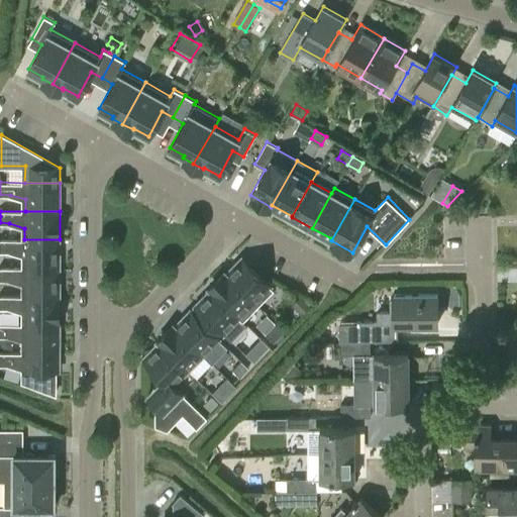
[(24,268),(60,268),(60,239),(24,239),(0,239),(0,249),(0,251),(9,251),(24,255),(24,268)]
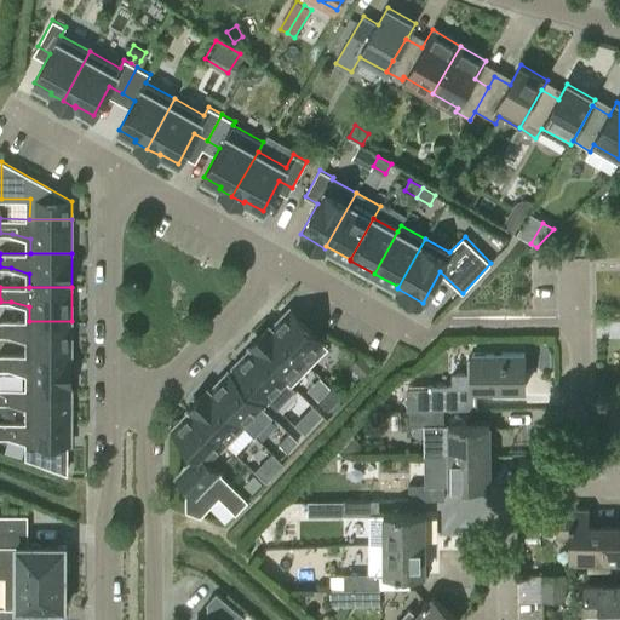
[(269,327),(310,366),(328,348),(290,309),(271,327),(270,326),(269,327)]
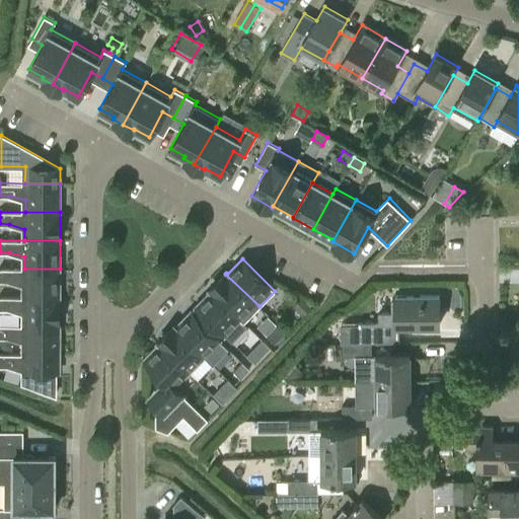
[(24,297),(59,298),(60,269),(24,269),(0,268),(0,280),(8,281),(24,286),(24,297)]
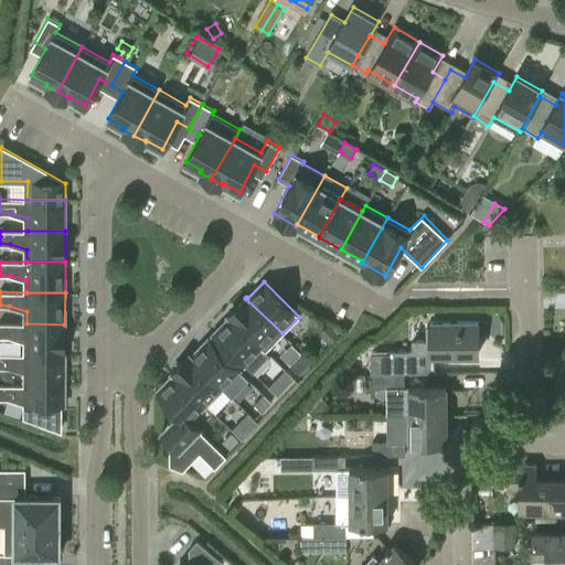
[(283,333),(245,298),(228,315),(266,351),(283,333)]
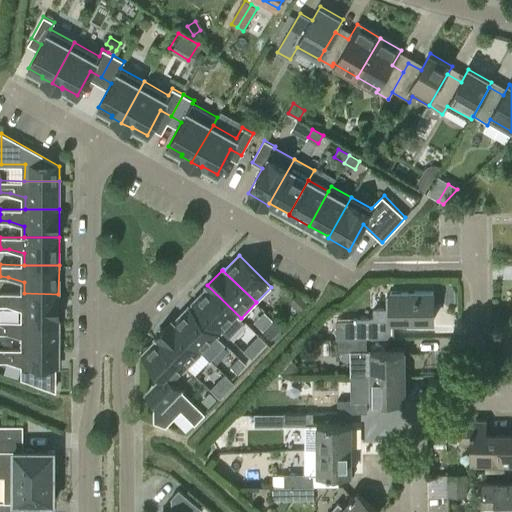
[(241,318),(207,285),(208,287),(193,302),(222,330),(237,315),(240,318),(241,318)]
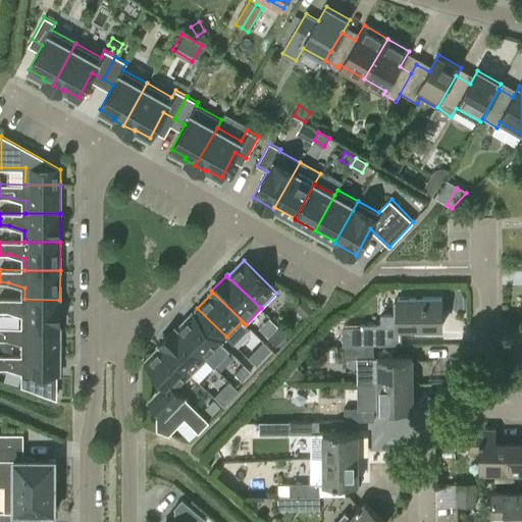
[(24,327),(59,328),(59,300),(24,299),(0,299),(0,311),(9,311),(24,315),(24,327)]
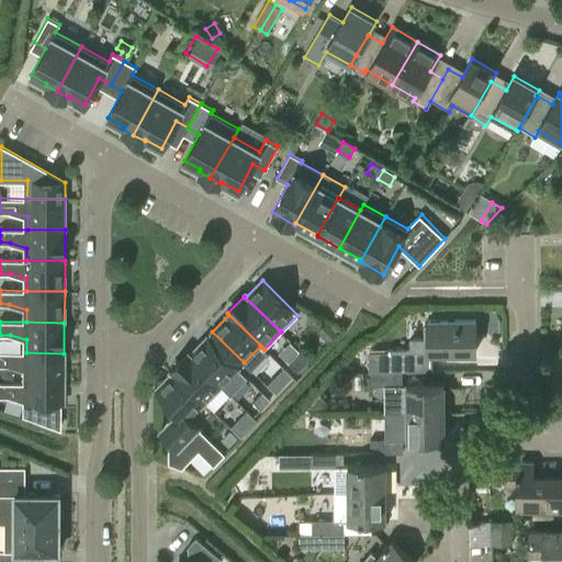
[(474,353),(474,323),(428,323),(428,353),(474,353)]
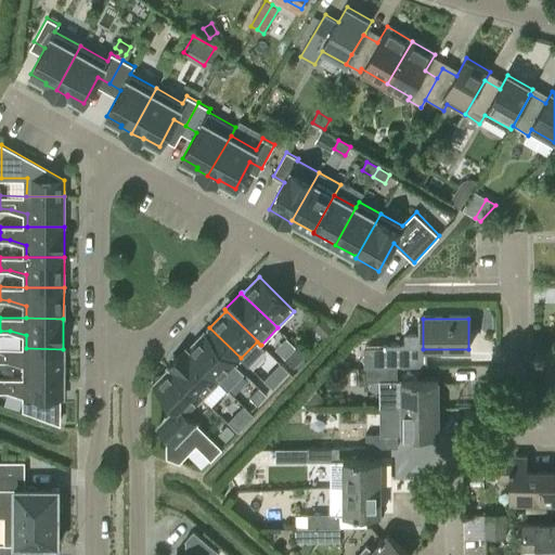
[(314,328),(324,336),(332,327),(323,320),(314,328)]
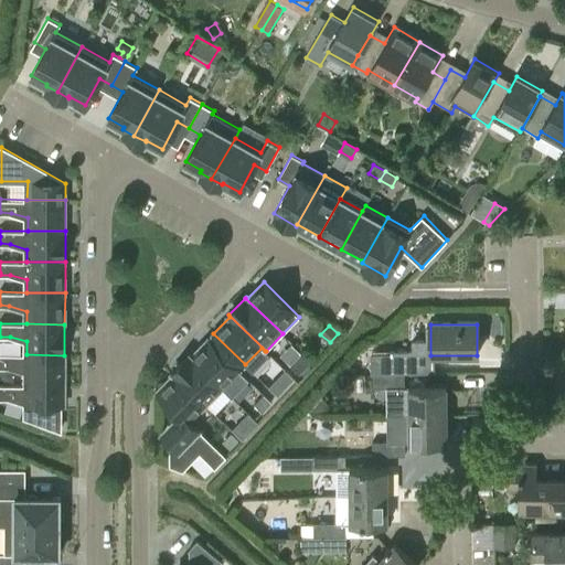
[(189,355),(222,387),(232,397),(241,388),(231,379),(240,371),(208,339),(191,355),(190,354),(189,355)]
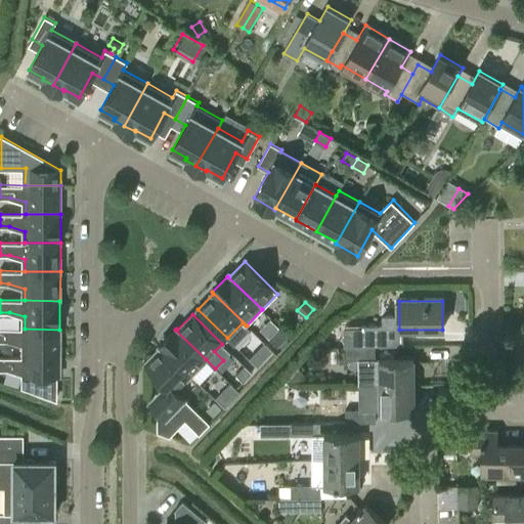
[(25,357),(59,357),(59,330),(25,329),(0,328),(0,340),(10,341),(25,345),(25,357)]
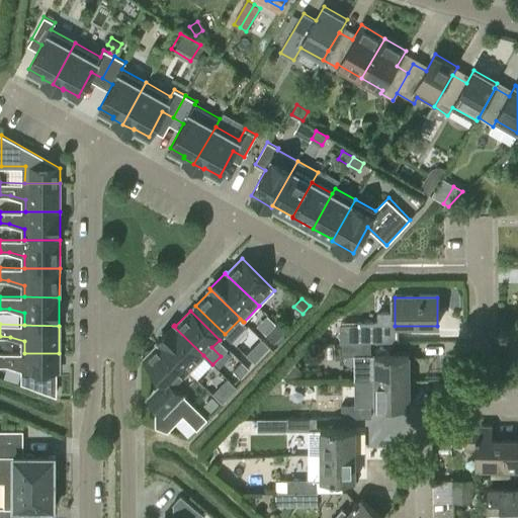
[(284,331),(276,324),(266,334),(273,341),(284,331)]
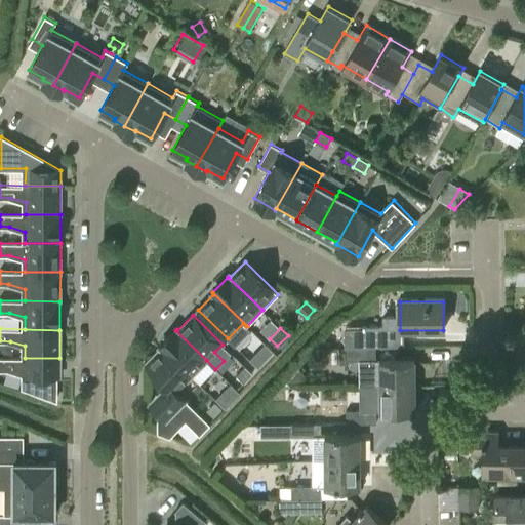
[(363,348),(375,347),(396,346),(396,328),(363,328),(363,348)]
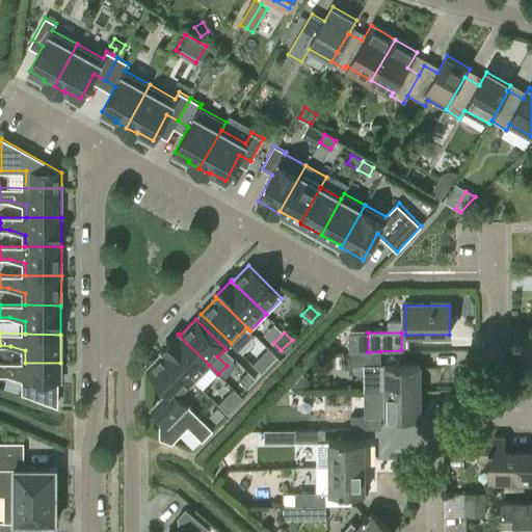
[(162,350),(193,380),(209,365),(178,335),(162,350)]
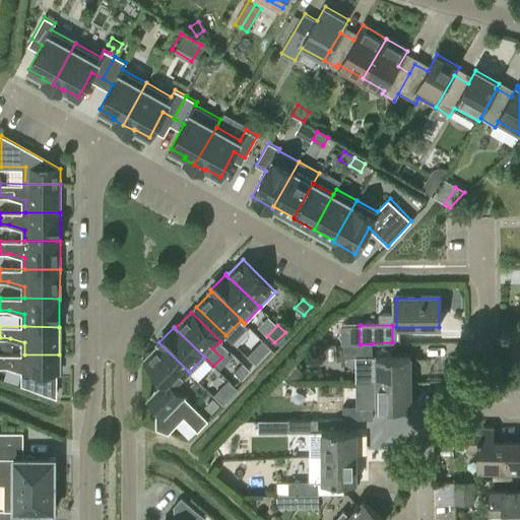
[(144,360),(166,381),(175,387),(189,372),(158,342),(158,343),(159,344),(144,360)]
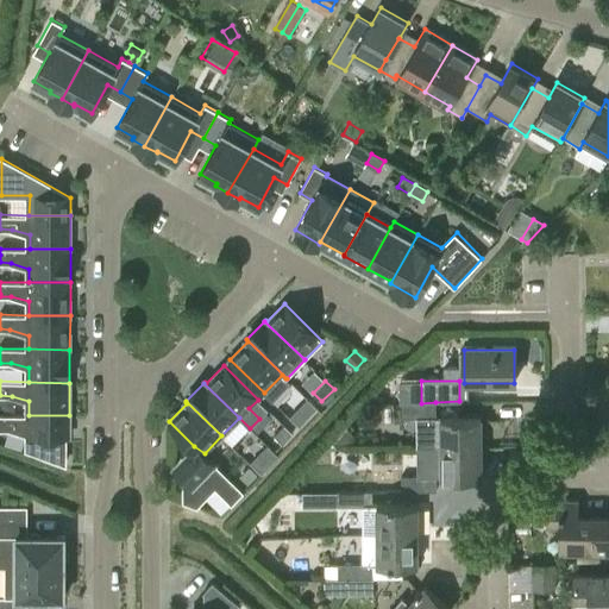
[(316,408),(309,401),(297,413),(305,420),(316,408)]
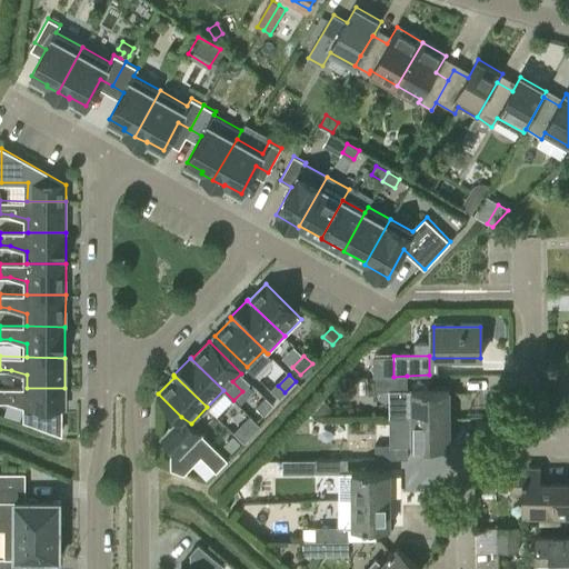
[(407,376),(393,377),(375,377),(373,390),(407,390),(407,376)]
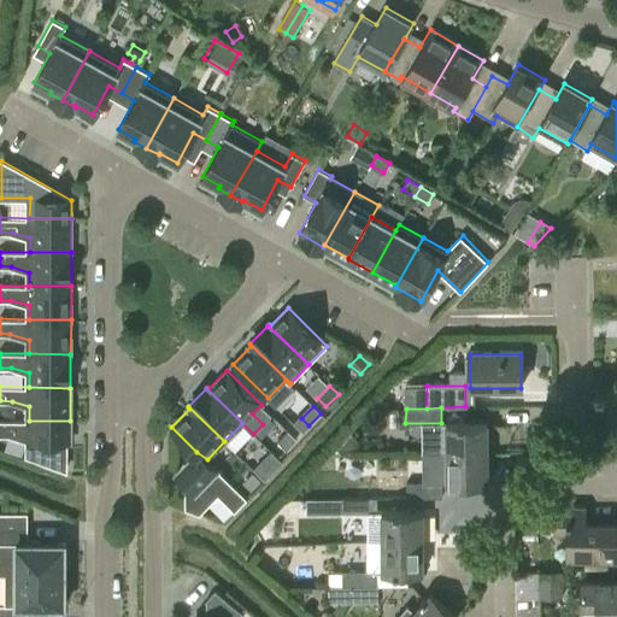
[(70,469),(70,421),(29,421),(0,419),(0,434),(11,435),(29,440),(30,453),(70,469)]
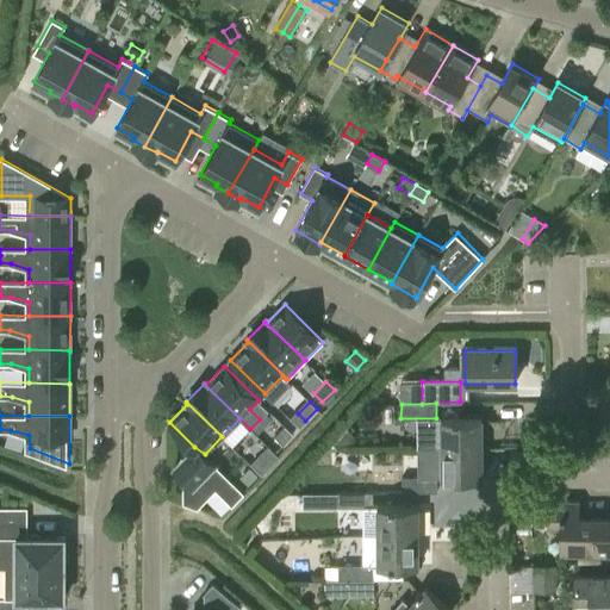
[(441,449),(481,449),(481,417),(440,418),(441,449)]
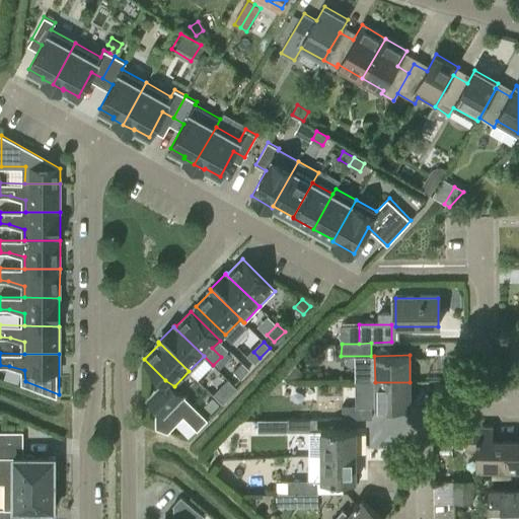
[(242,362),(233,371),(241,377),(249,369),(242,362)]
